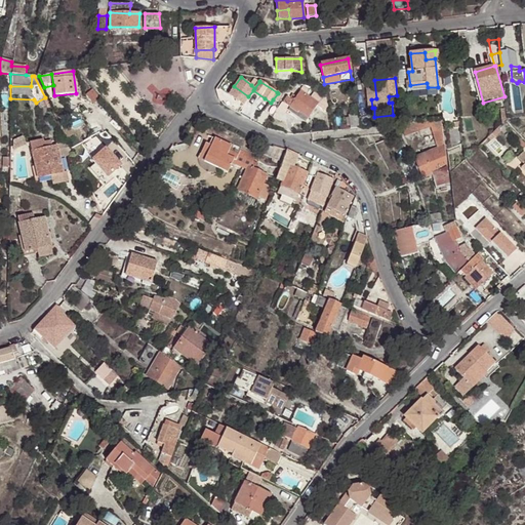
[(368,108),(372,108),(371,99),(376,98),(374,80),(366,81),(367,97),(368,101),(368,108)]
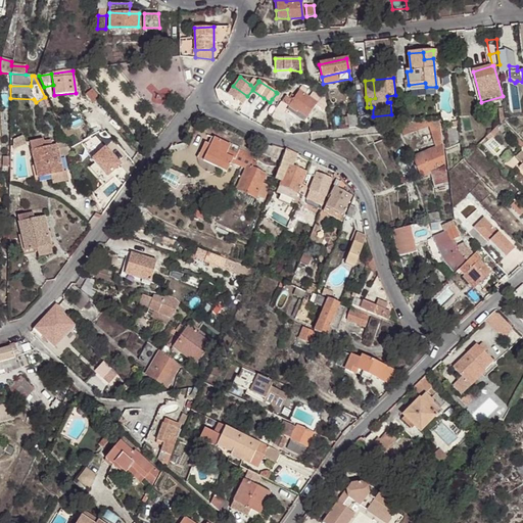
[(93,101),(96,99),(98,97),(92,89),(87,94),(93,101)]
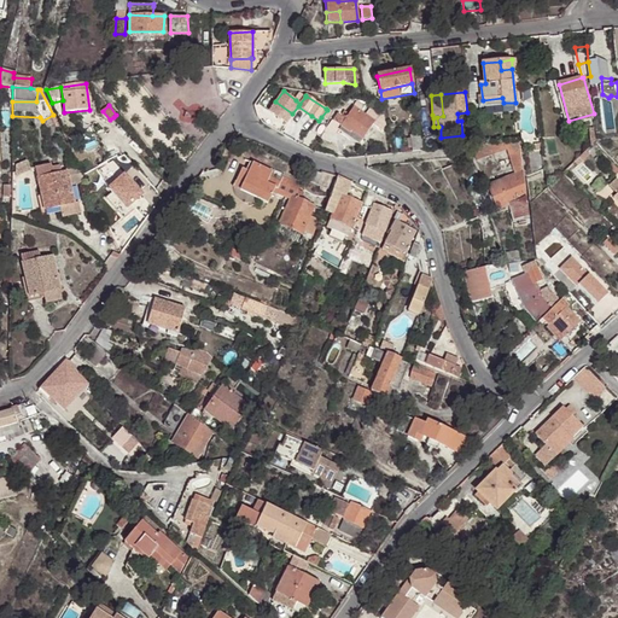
[(380,117),(385,120),(384,111),(373,106),(371,112),(380,117)]
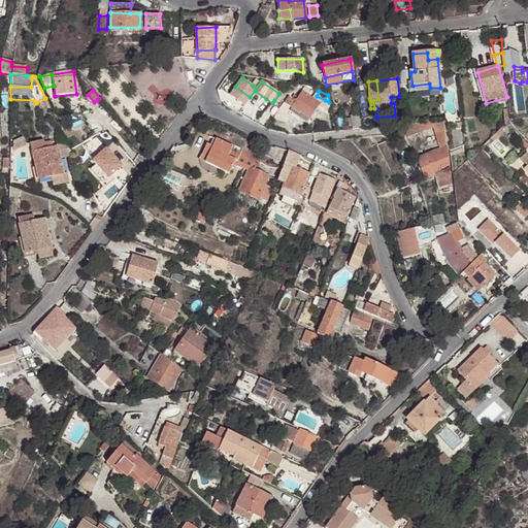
[(279,104),(285,94),(279,92),(278,93),(279,94),(274,100),(275,101),(279,104)]
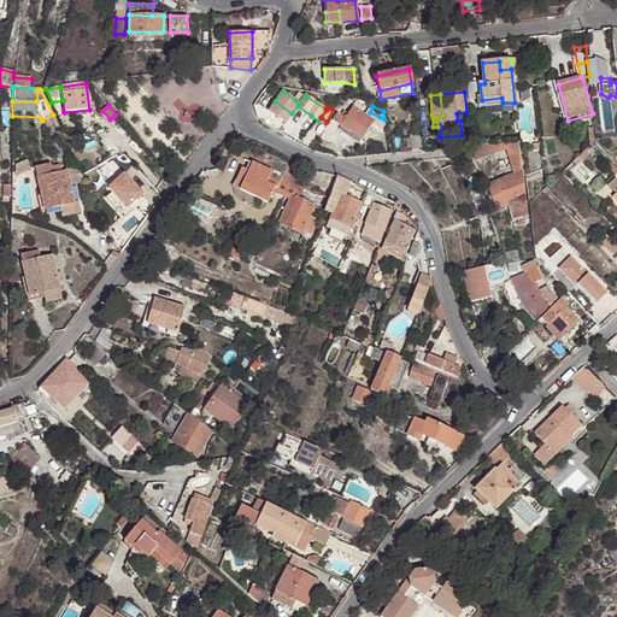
[(350,131),(362,140),(374,123),(352,109),(347,115),(342,112),(335,123),(339,127),(340,128),(348,133),(350,131)]
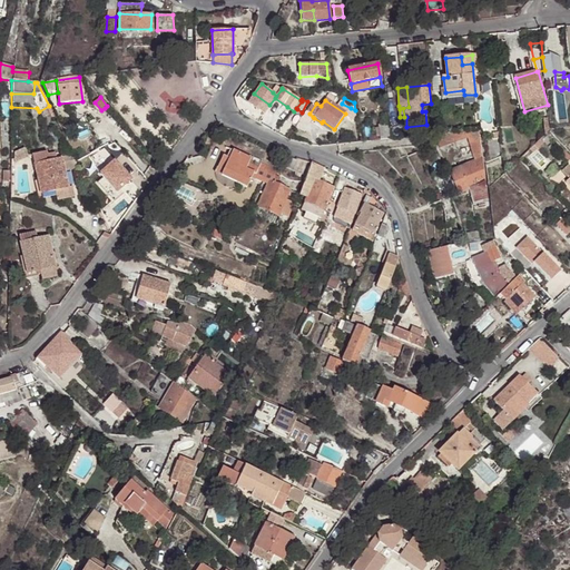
[(294,111),(287,107),(284,109),(275,119),(282,125),(294,111)]
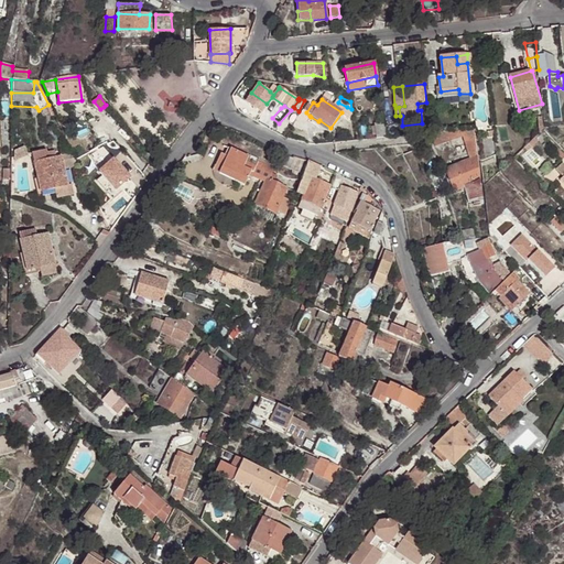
[(344,115),(354,121),(351,109),(347,107),(344,115)]
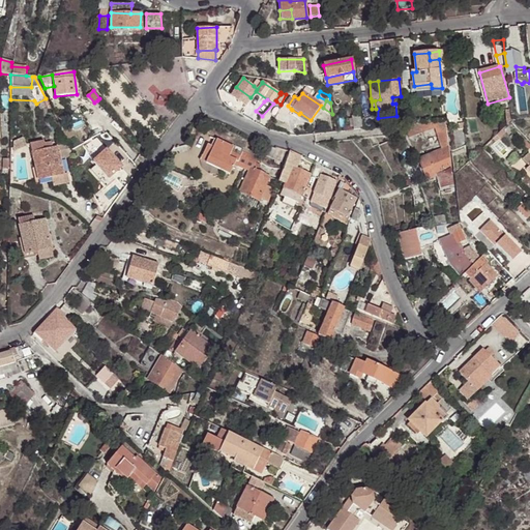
[(280,109),(281,105),(276,101),(272,112),(276,114),(280,109)]
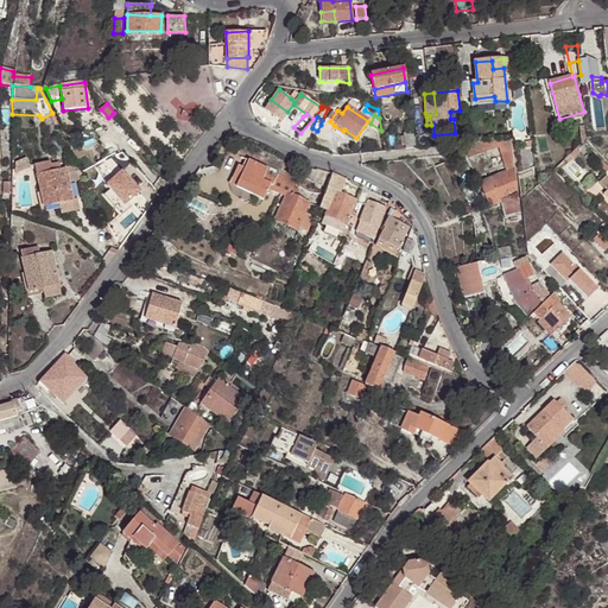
[(317,131),(315,137),(325,143),(330,130),(321,125),(317,131)]
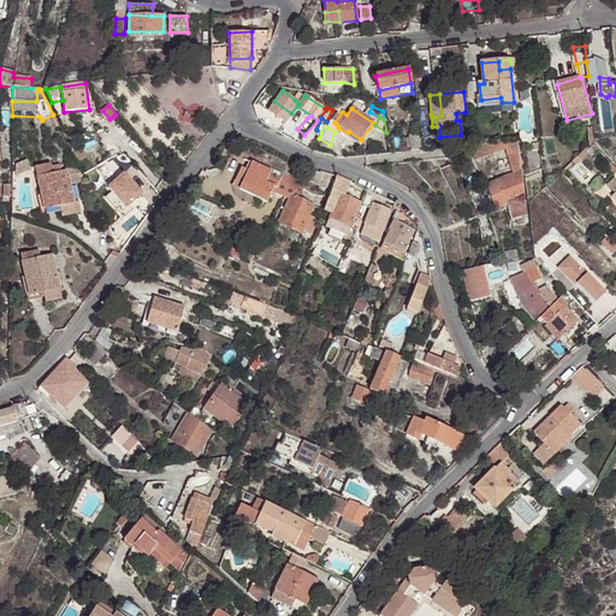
[(356,146),(361,140),(349,131),(348,132),(339,128),(337,131),(356,146)]
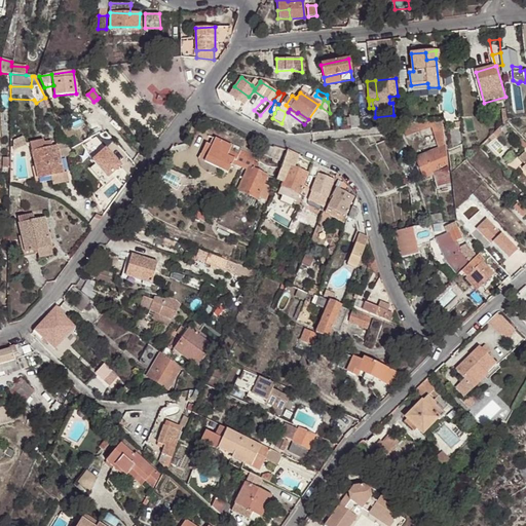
[(347,129),(361,128),(359,114),(348,115),(348,119),(346,119),(347,129)]
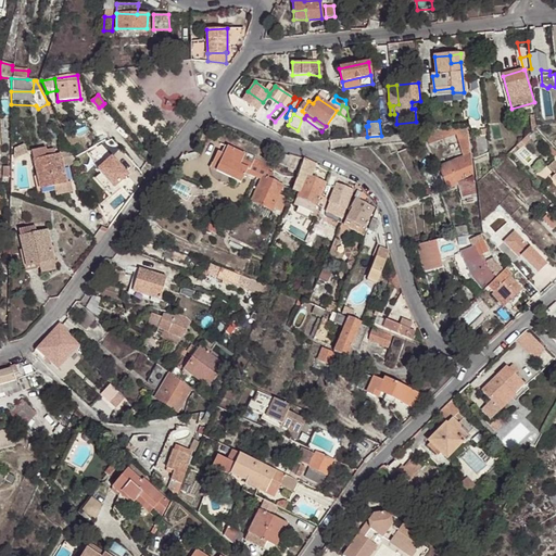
[(467,127),(425,131),(422,131),(428,144),(456,135),(462,155),(469,152),(467,127)]
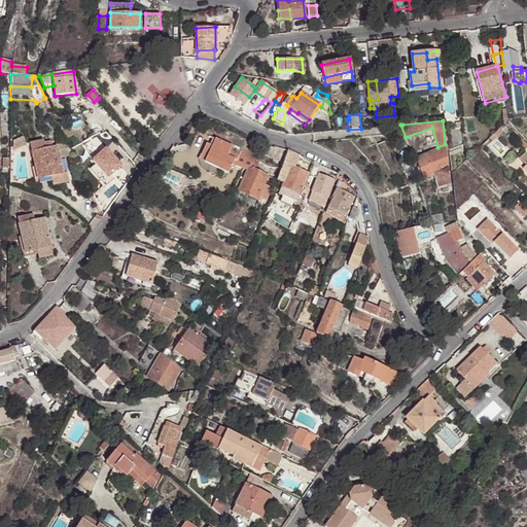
[(199,159),(226,172),(235,152),(230,149),(232,146),(215,138),(212,146),(206,143),(199,159)]
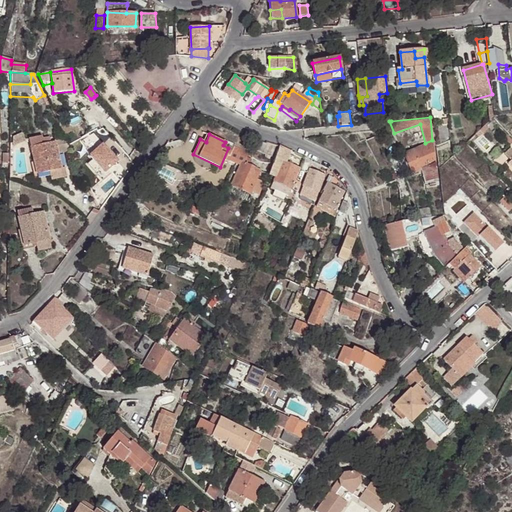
[(79,142),(85,152),(93,146),(86,137),(79,142)]
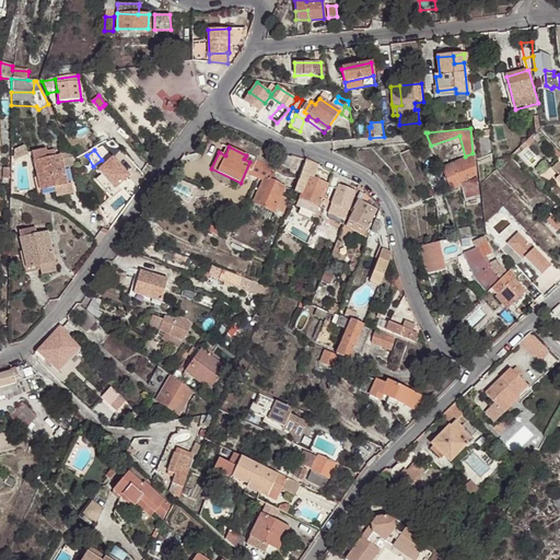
[(60,152),(33,158),(39,187),(53,185),(55,193),(69,189),(60,152)]
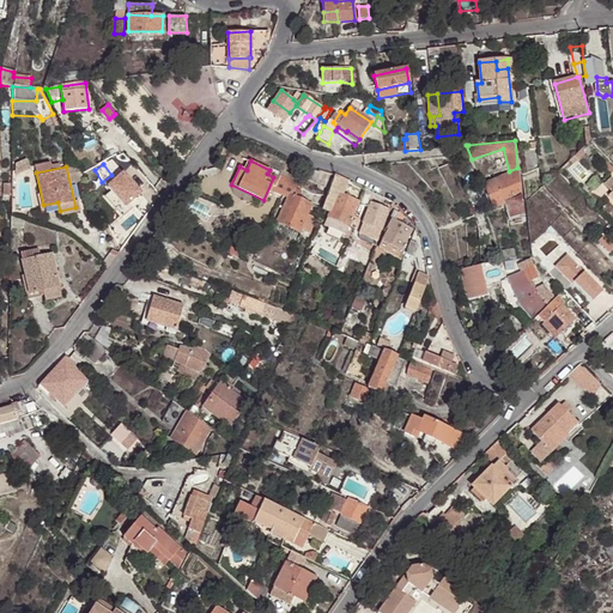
[(508,220),(514,219),(515,224),(523,223),(517,170),(484,184),(493,208),(503,204),(508,220)]
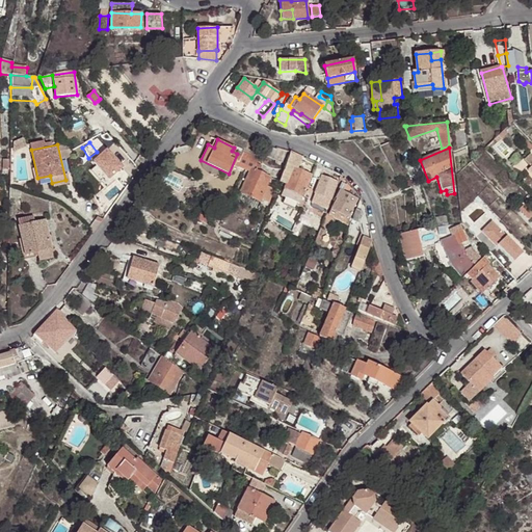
[(531,150),(523,159),(530,166),(531,164),(531,150)]
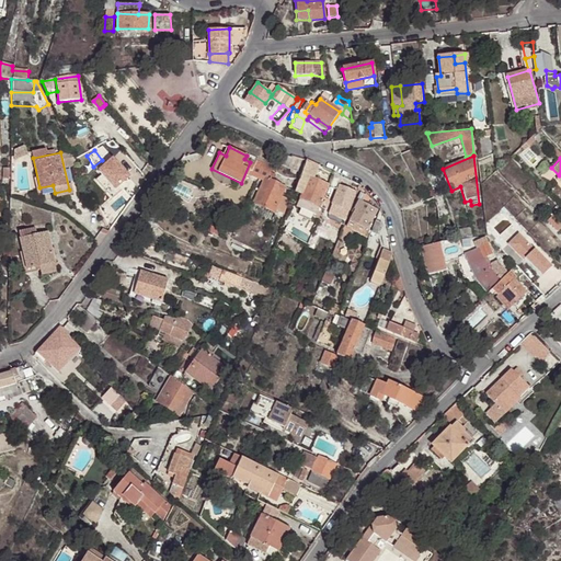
[(248,173),(258,178),(263,181),(265,176),(267,178),(270,171),(272,167),(255,159),(253,163),(250,162),(241,183),(243,184),(248,173)]
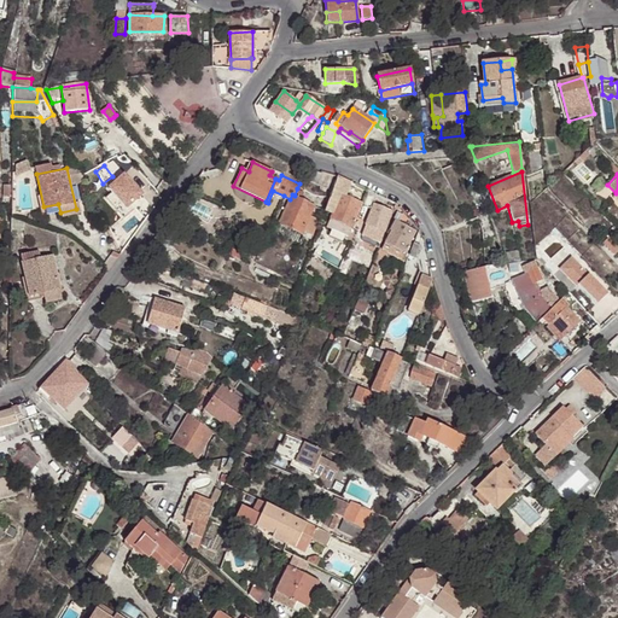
[(347,196),(351,181),(338,175),(325,211),(331,215),(326,227),(332,229),(343,234),(348,235),(360,202),(347,196)]
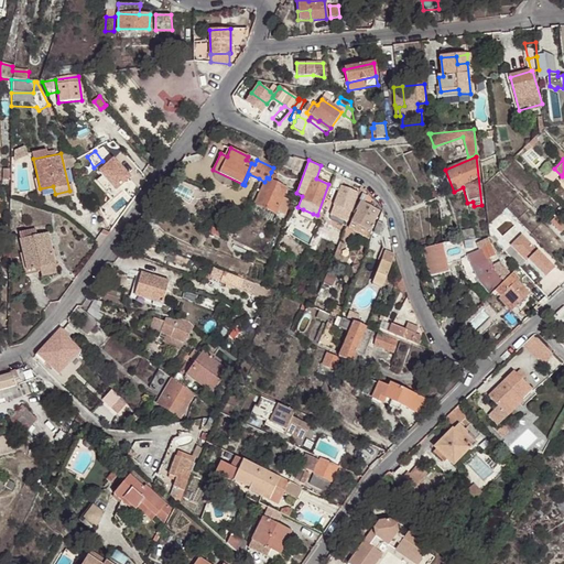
[(562,176),(554,169),(548,174),(555,182),(562,176)]
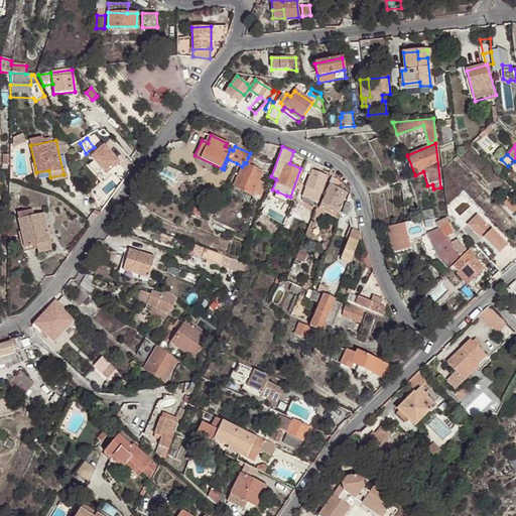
[(253,160),(248,157),(246,163),(244,162),(242,166),(233,184),(251,194),(252,191),(258,194),(263,183),(257,181),(262,171),(251,165),(253,160)]
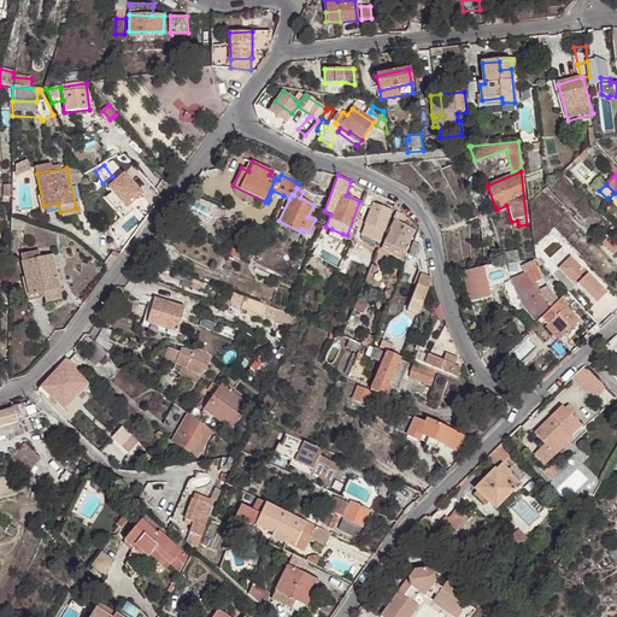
[(391,211),(374,204),(371,210),(362,233),(376,238),(377,235),(381,236),(391,211)]
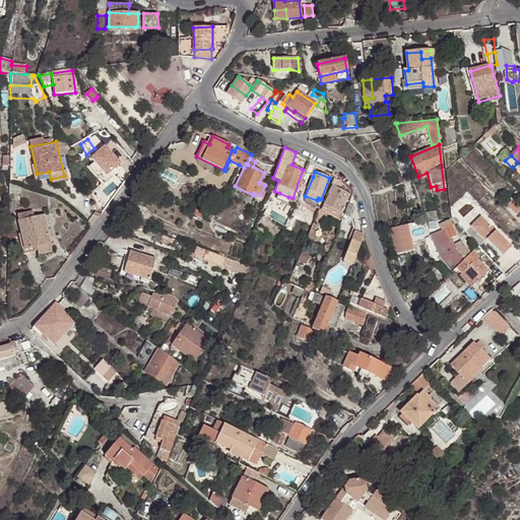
[(350,194),(332,185),(327,194),(329,195),(324,204),(340,213),(350,194)]
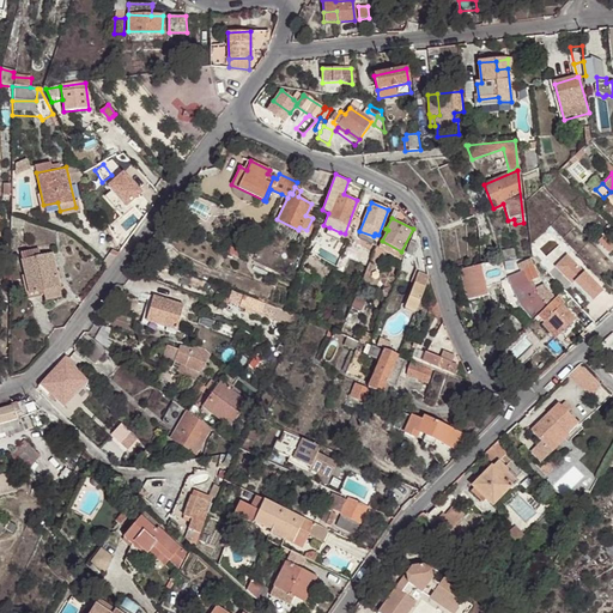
[(338,240),(340,232),(329,228),(326,236),(338,240)]
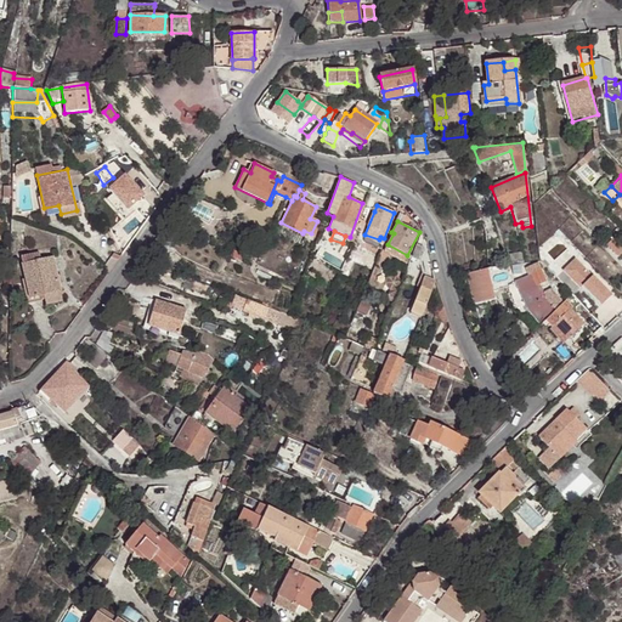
[(618,255),(621,252),(621,246),(610,233),(604,239),(618,255)]
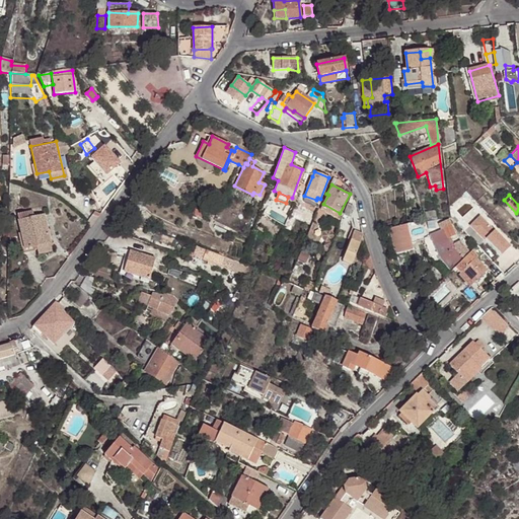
[(246,212),(250,202),(243,199),(238,209),(246,212)]
